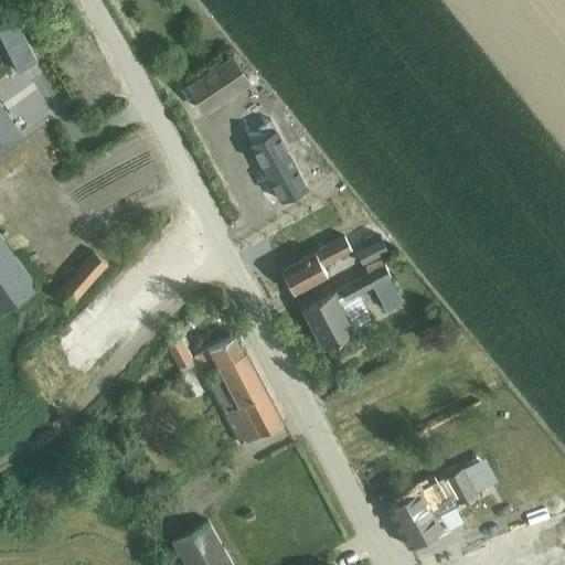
[(0,22),(0,34),(21,76),(39,67),(13,17),(0,22)]
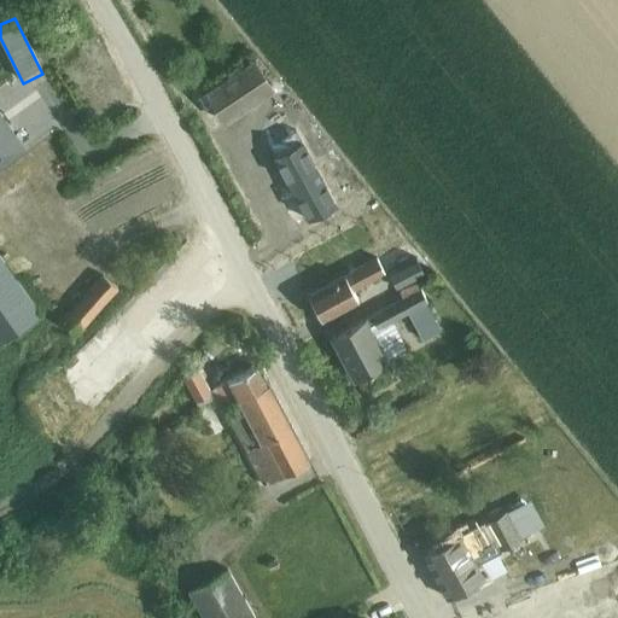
[(93,93),(101,116),(133,104),(110,45),(65,62),(80,98),(93,93)]
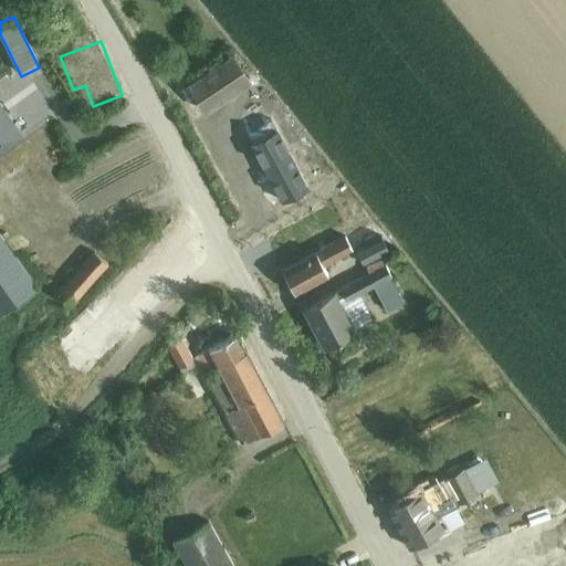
[(238,48),(187,77),(208,113),(259,83),(238,48)]
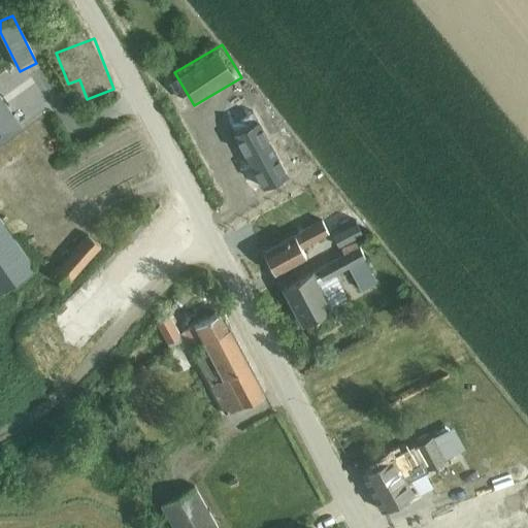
[(184,107),(192,101),(174,81),(166,88),(184,107)]
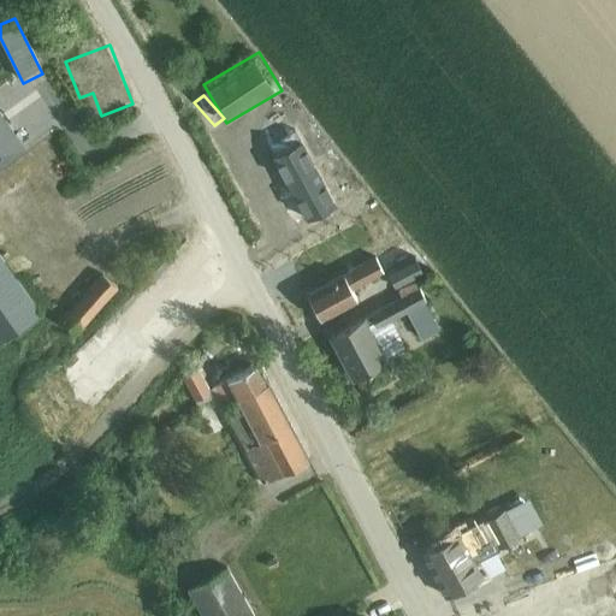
[(0,116),(0,160),(21,146),(0,116)]
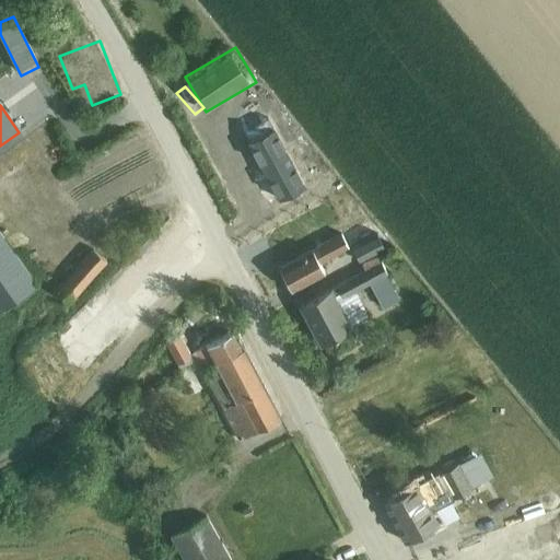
[(278,137),(255,151),(287,200),(310,185),(311,184),(278,137)]
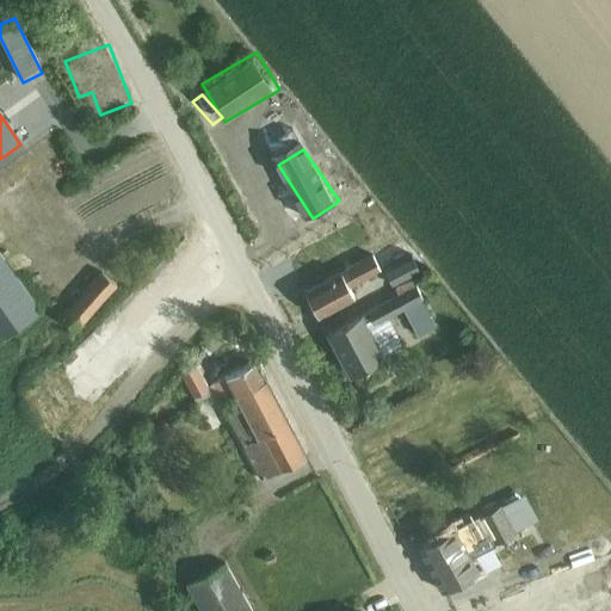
[(401,252),(393,257),(396,265),(384,271),(392,284),(418,271),(411,257),(406,260),(401,252)]
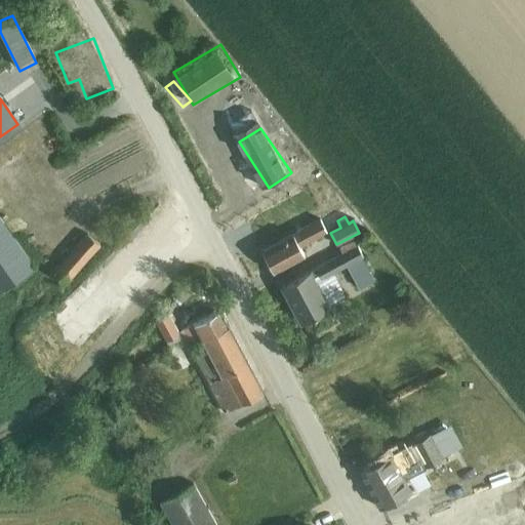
[(0,291),(33,269),(0,220),(0,291)]
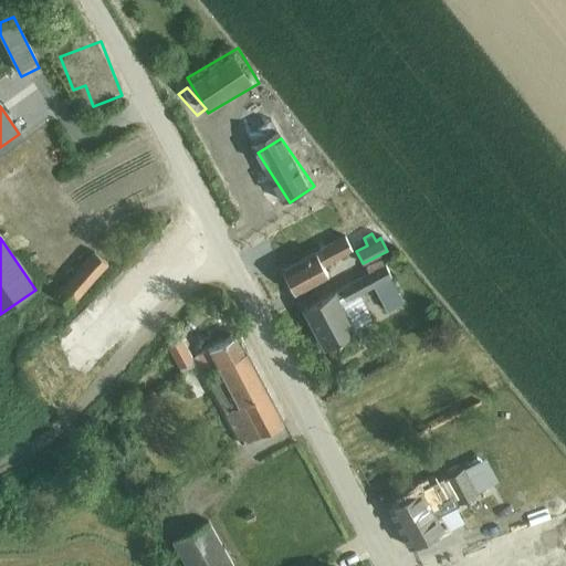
[(324,266),(353,250),(346,238),(296,265),(286,247),(274,252),(285,273),(284,274),(295,294),(328,275),(324,266)]
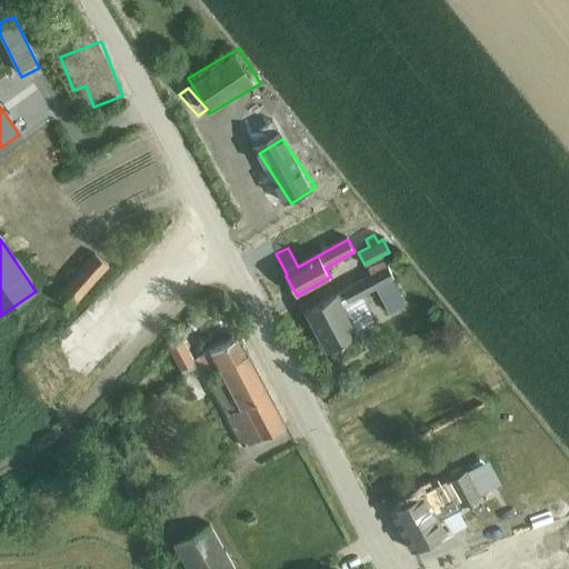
[(71,309),(109,268),(96,256),(58,297),(71,309)]
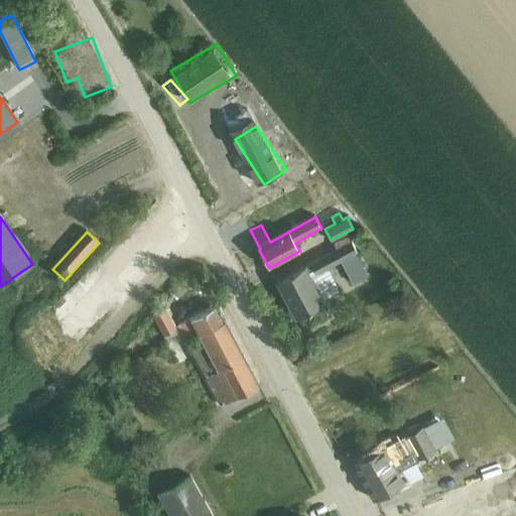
[(367,276),(355,254),(357,253),(351,242),(276,282),(295,318),(324,303),(321,300),(339,291),(327,269),(340,262),(352,284),(367,276)]
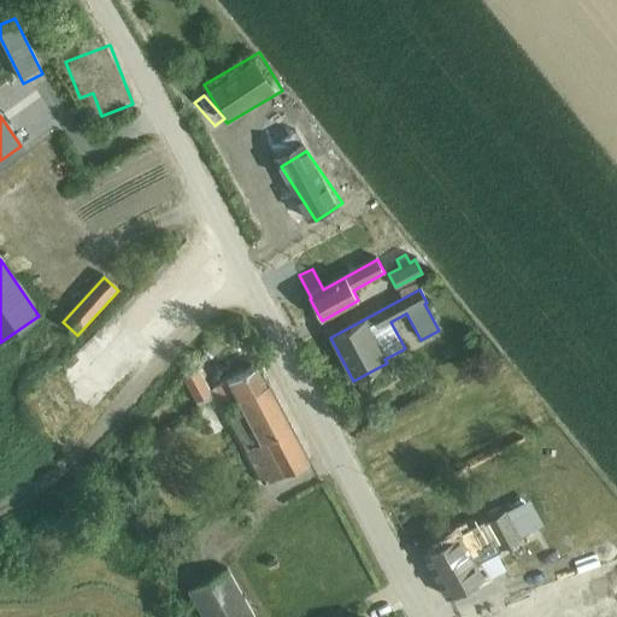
[(199,371),(184,378),(195,403),(199,407),(213,399),(219,411),(239,401),(269,385),(258,365),(212,392),(209,393),(199,371)]
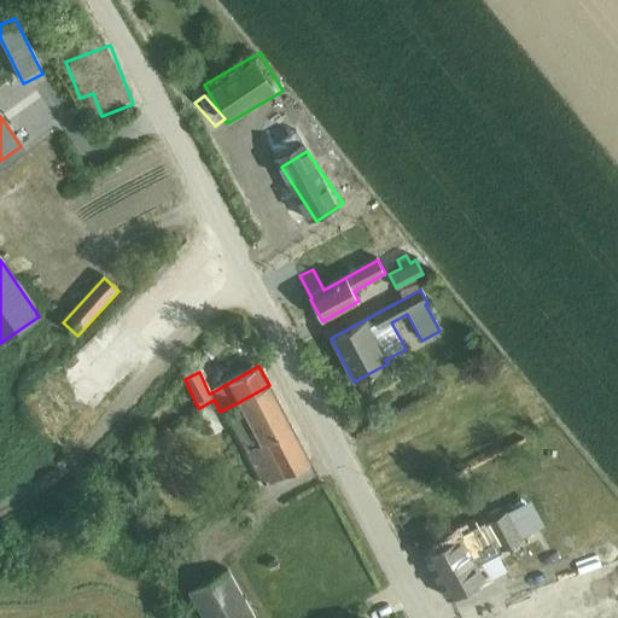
[(240,406),(225,414),(264,488),(310,461),(269,385),(239,402),(240,406)]
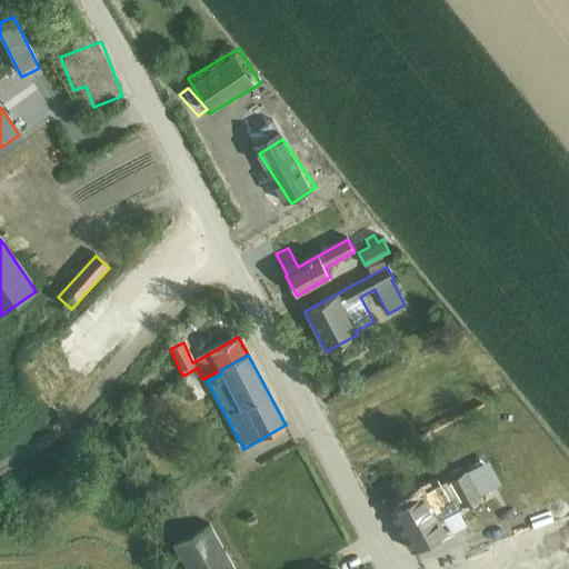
[(437,517),(466,502),(478,496),(465,472),(445,482),(390,511),(412,552),(446,535),(437,517)]
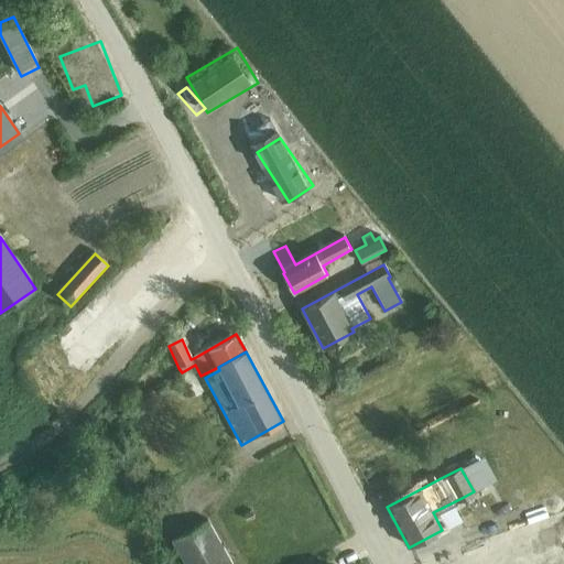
[(184,563),(231,563),(207,520),(171,541),(184,563)]
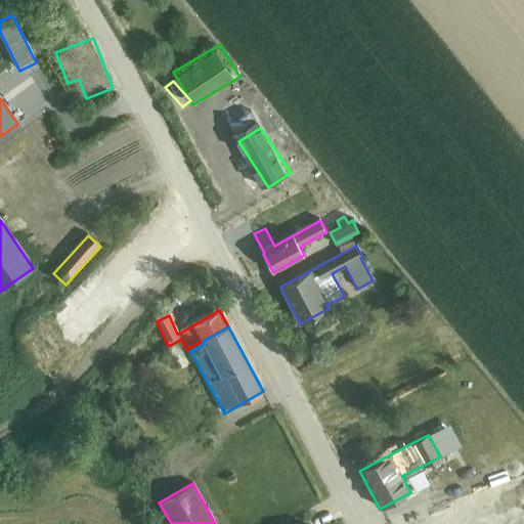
[(489,499),(447,510),(450,523),(452,523),(474,519),(475,523),(480,523),(494,520),(489,499)]
